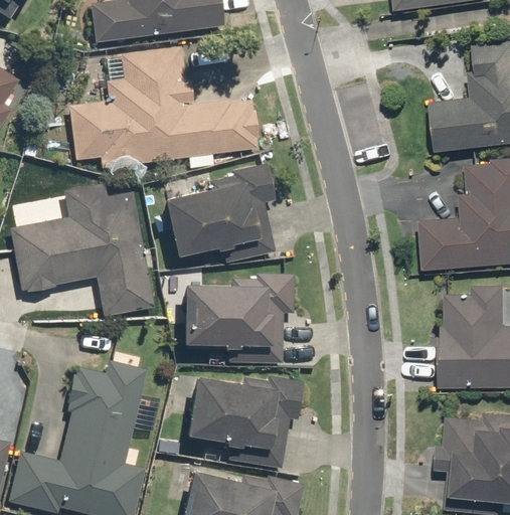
[(0,0),(0,11),(12,19),(22,0),(0,0)]
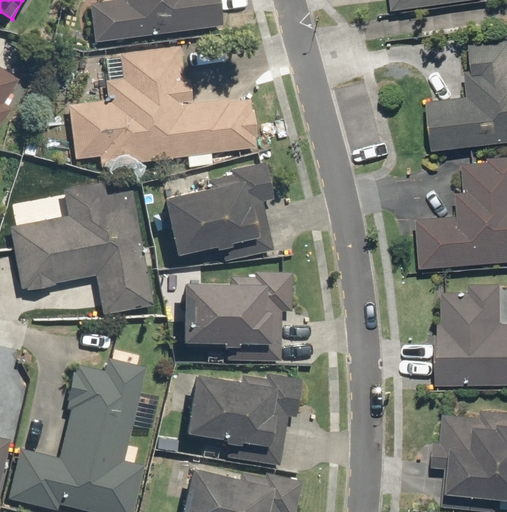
[(89,0),(97,43),(223,26),(219,0),(89,0)]
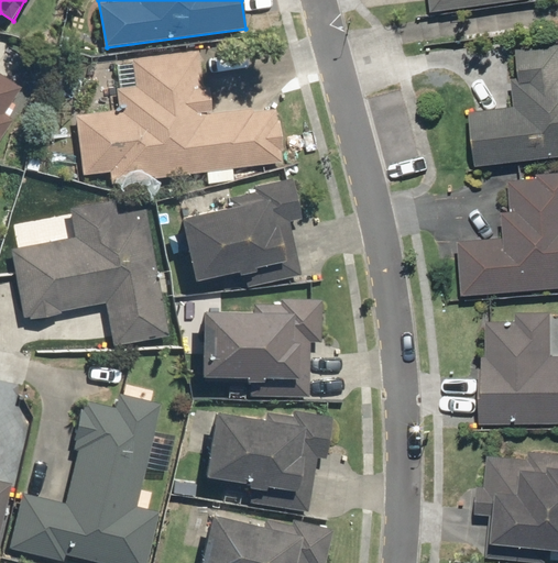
[(431,0),(433,10),(532,0),(531,0),(431,0)]
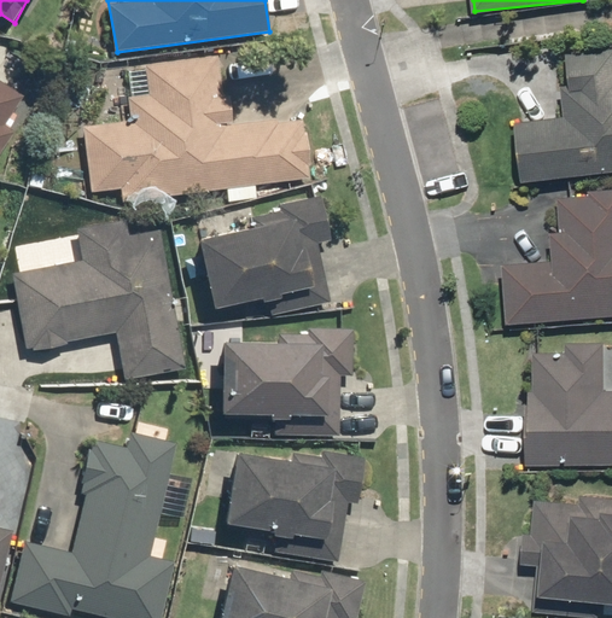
[(516,123),(520,181),(611,172),(611,51),(565,56),(569,85),(557,86),(559,120),(516,123)]
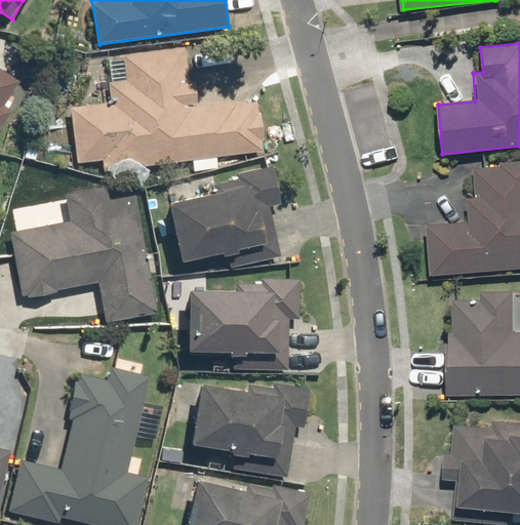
[(103,160),(105,176),(192,162),(193,171),(218,167),(217,160),(263,153),(254,97),(194,107),(185,44),(77,62),(83,107),(69,109),(78,164),(103,160)]
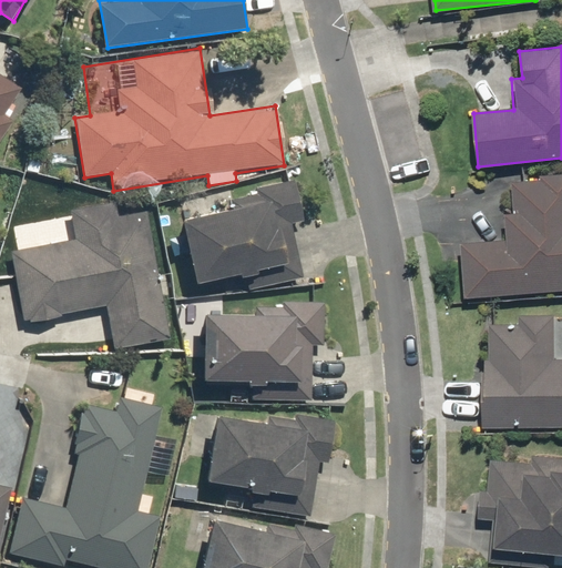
[(0,143),(14,120),(8,117),(22,91),(0,78),(0,143)]
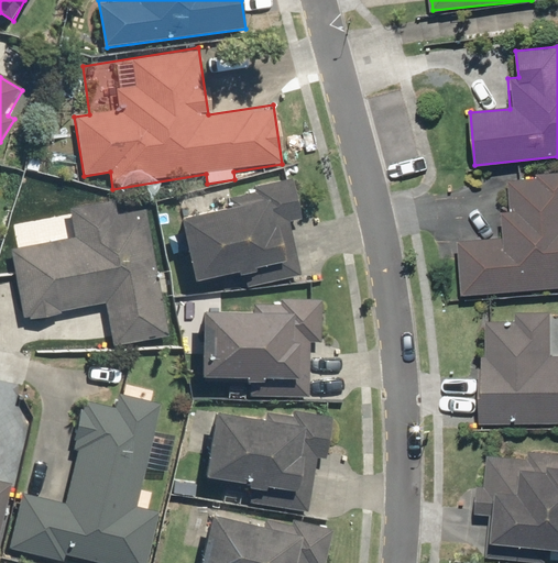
[(459,238),(460,295),(557,288),(557,170),(536,173),(537,176),(510,177),(512,213),(503,213),(504,234),(459,238)]
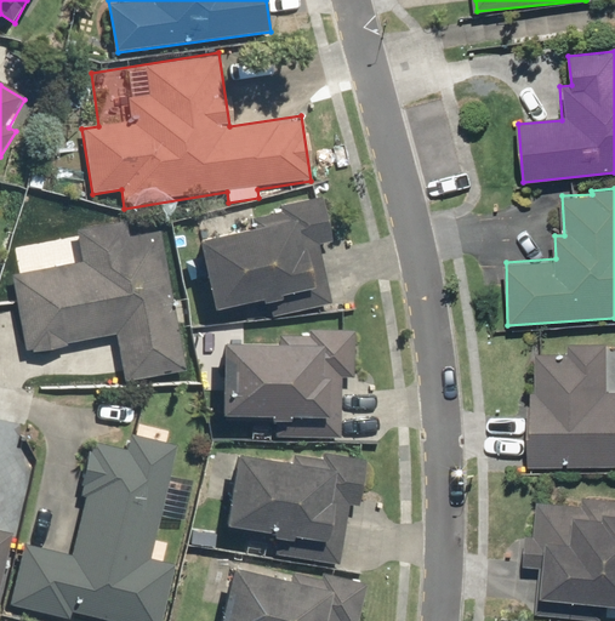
[(250,233),(192,245),(206,311),(256,300),(261,319),(328,303),(315,248),(330,244),(318,194),(245,210),(250,233)]
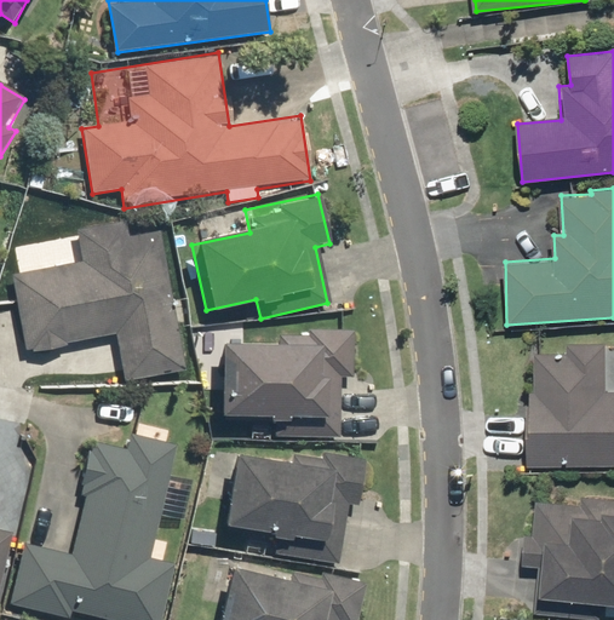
[(187,372),(158,230),(125,236),(122,224),(76,234),(82,259),(10,274),(27,352),(115,333),(126,384),(187,372)]
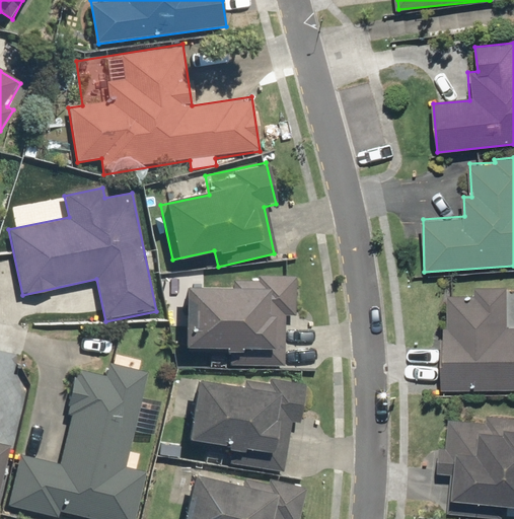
[(234,285),(233,291),(181,289),(179,350),(221,351),(221,355),(235,355),(235,352),(239,352),(239,365),(284,367),(286,316),(293,317),(294,278),(259,277),(258,286),(234,285)]
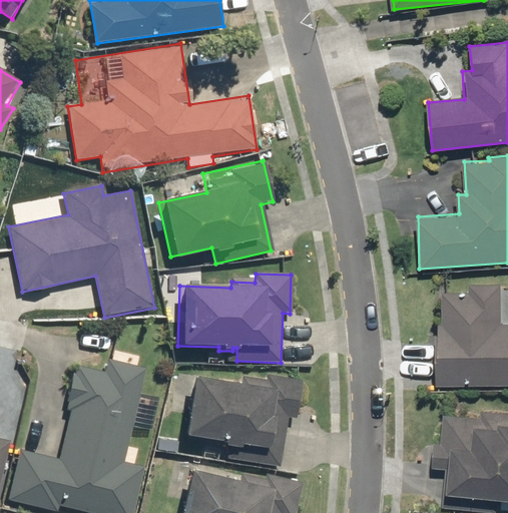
[(440,296),(441,387),(507,386),(507,326),(503,326),(503,282),(468,283),(468,295),(440,296)]
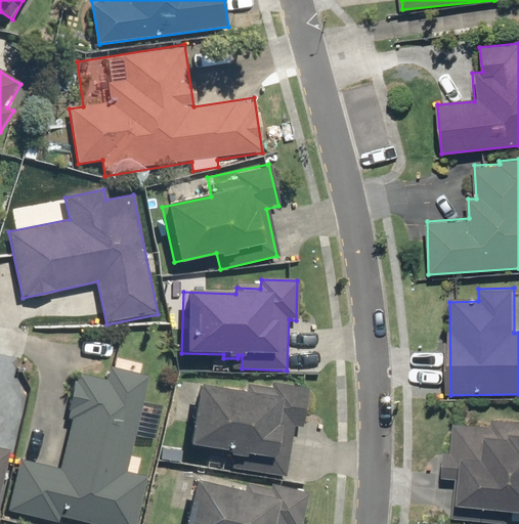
[(58,523),(61,523),(63,518),(92,523),(136,523),(146,479),(126,475),(134,437),(156,441),(163,407),(143,403),(148,379),(109,370),(106,381),(79,376),(59,469),(19,461),(8,514),(58,523)]
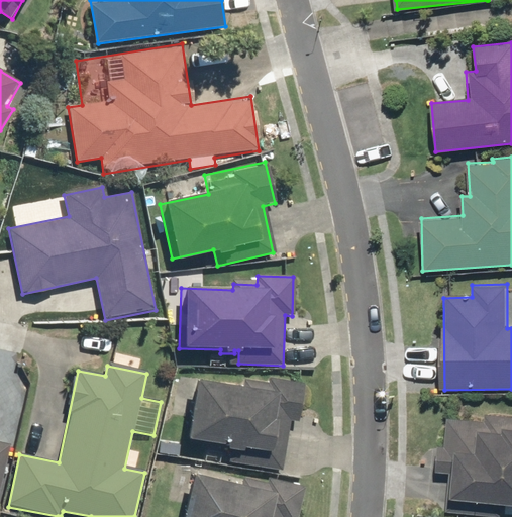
[(191,383),(185,440),(235,446),(234,462),(282,468),(287,422),(296,423),(301,382),(243,376),(242,388),(191,383)]
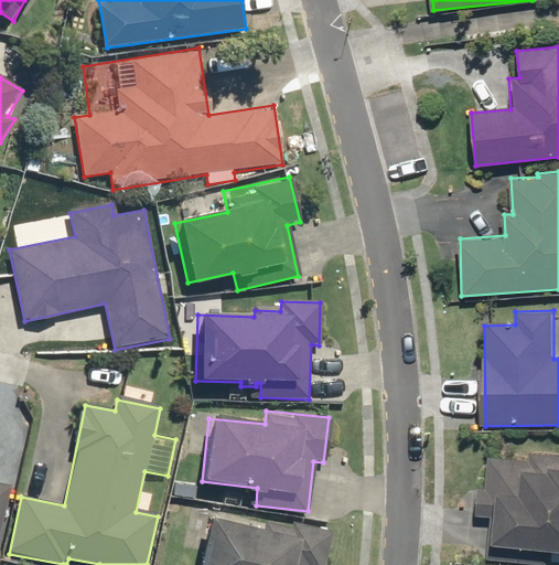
[(500,562),(558,564),(558,452),(529,451),(529,458),(488,456),(486,492),(477,492),(476,513),(492,514),(490,544),(501,545),(500,562)]
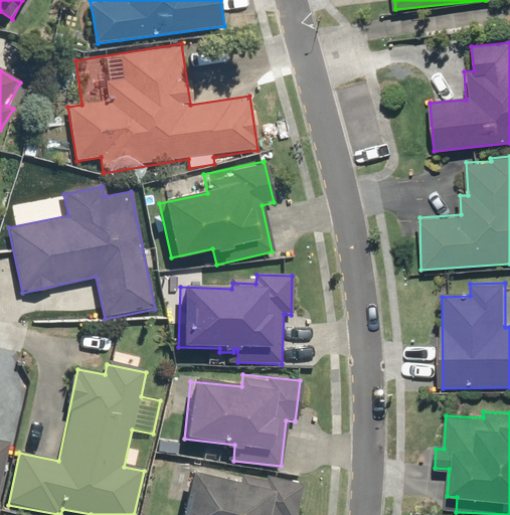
[(296,514),(303,488),(242,472),(238,485),(182,470),(169,514),(296,514)]
